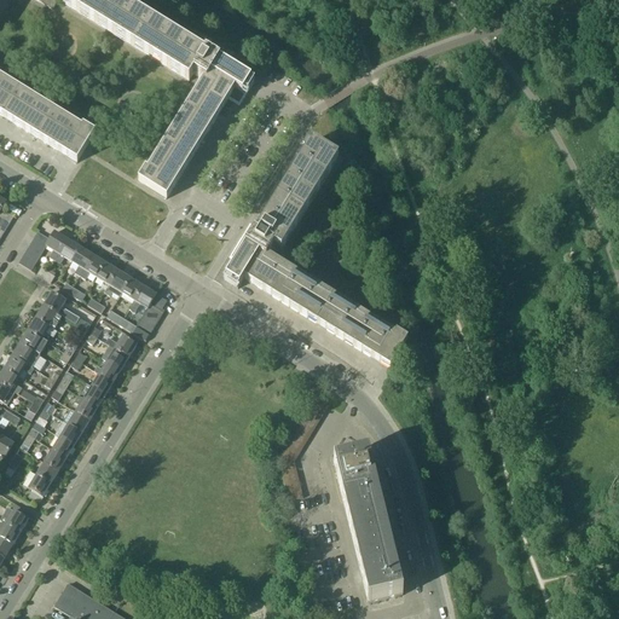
[(0,0),(0,116),(77,165),(94,136),(84,129),(82,131),(81,134),(0,84),(0,0)]
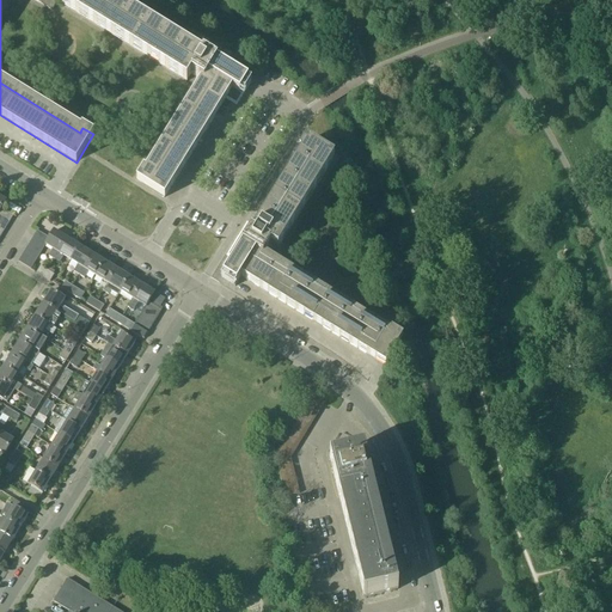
[(35,0),(53,11),(59,0),(61,2),(61,4),(187,81),(191,74),(204,83),(150,172),(144,170),(136,181),(165,197),(226,98),(237,105),(250,83),(218,62),(203,53),(201,57),(106,0),(35,0)]
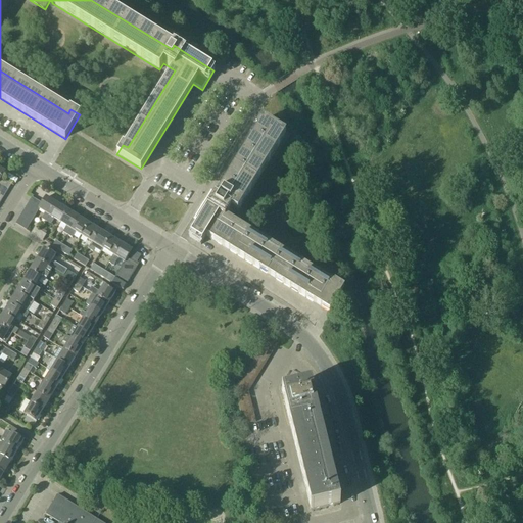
[(194,231),(189,238),(201,245),(205,238),(206,237),(329,313),(344,289),(334,283),(333,285),(334,285),(332,287),(225,221),(232,209),(238,214),(260,177),(274,154),(285,136),(262,122),(255,131),(256,131),(257,132),(258,132),(260,133),(221,197),(219,196),(217,195),(211,192),(194,219),(199,222),(194,231)]
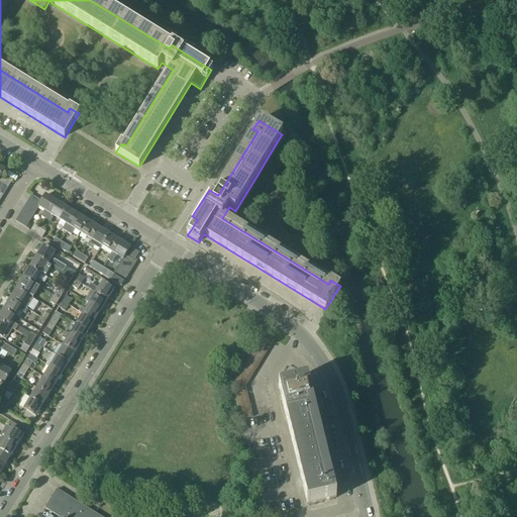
[(11,183),(1,177),(0,178),(0,183),(8,189),(11,183)]
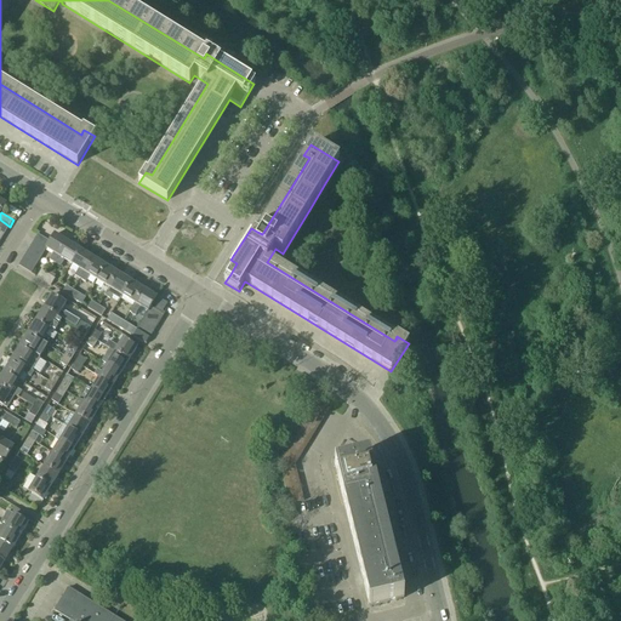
[(34,241),(46,249),(50,243),(38,234),(34,241)]
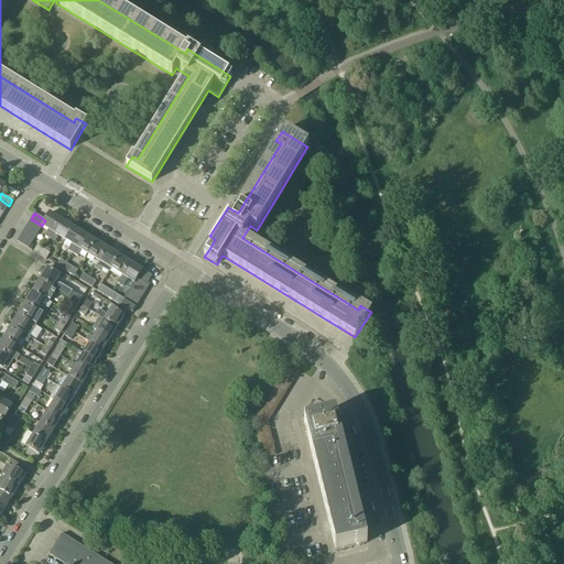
[(50,213),(45,220),(42,226),(49,230),(44,236),(50,239),(62,220),(50,213)]
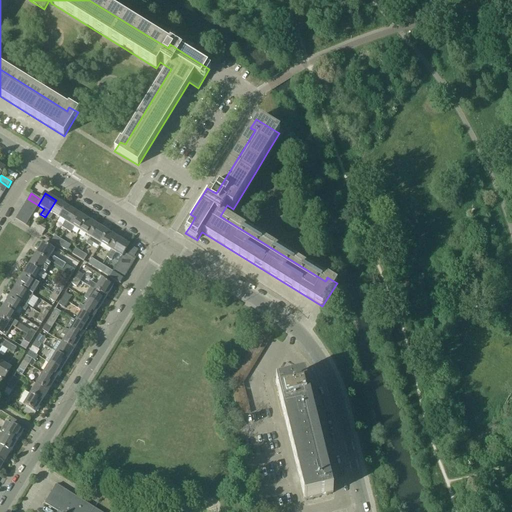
[(38,205),(28,199),(25,204),(35,211),(38,205)]
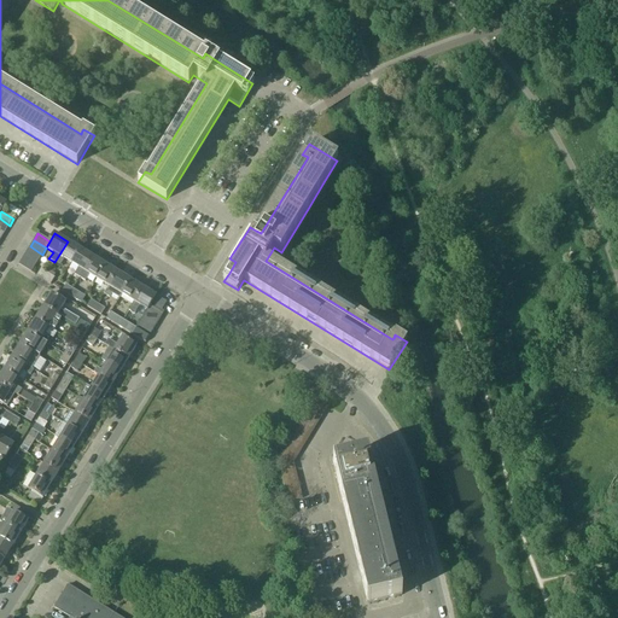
[(80,249),(68,242),(54,262),(60,266),(64,258),(71,263),(80,249)]
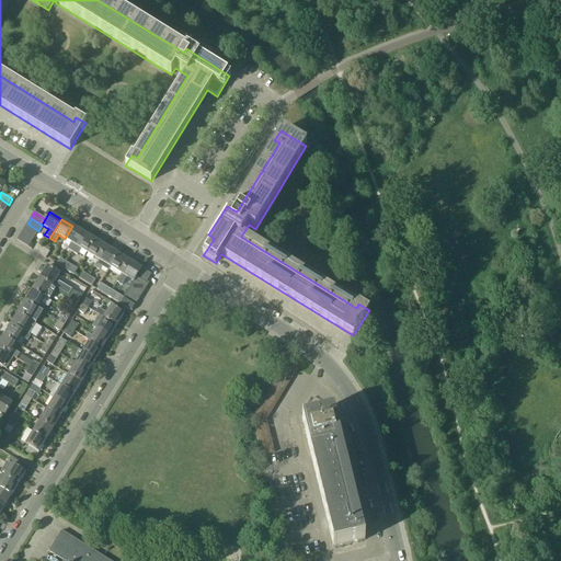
[(27,224),(23,229),(35,236),(38,231),(27,224)]
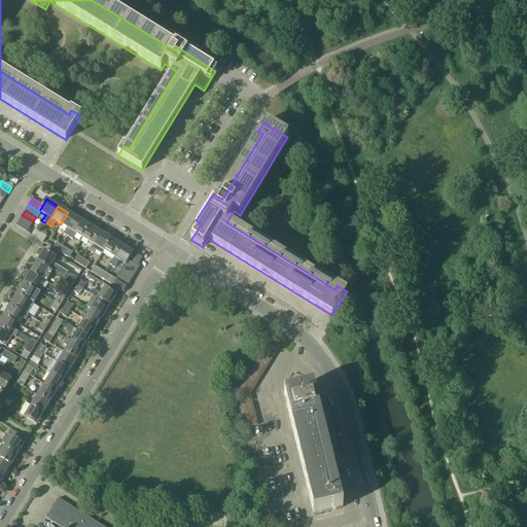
[(78,219),(68,212),(61,224),(67,229),(63,234),(68,237),(78,219)]
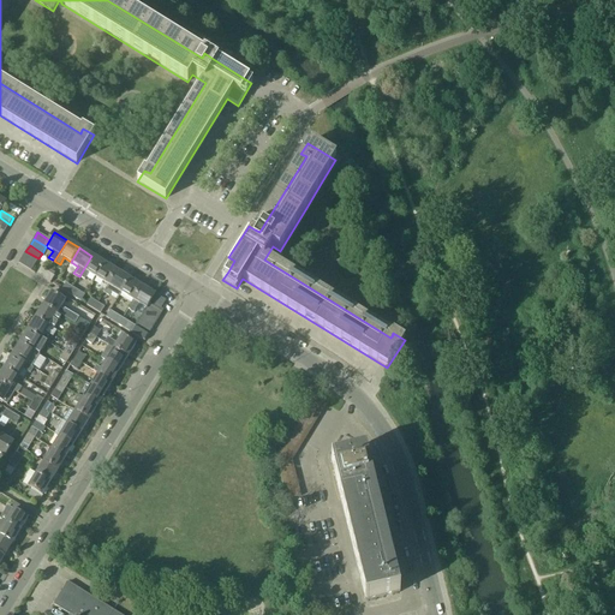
[(25,251),(22,257),(35,264),(39,258),(25,251)]
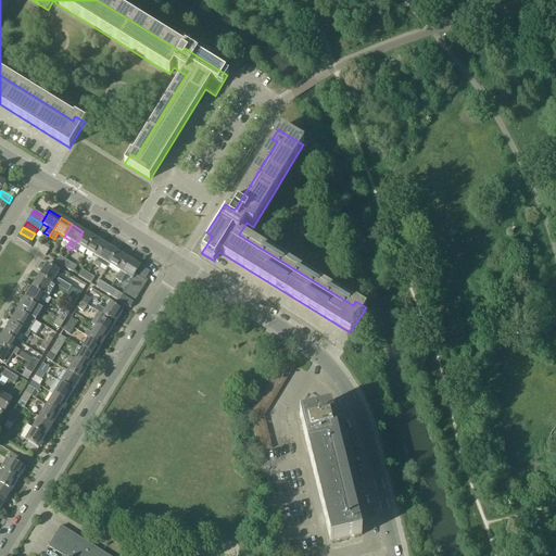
[(95,238),(83,231),(72,250),(77,253),(80,247),(87,251),(95,238)]
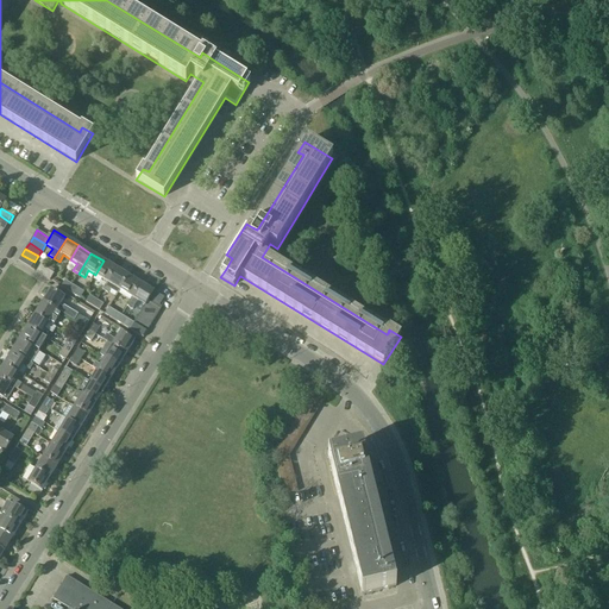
[(31,268),(35,262),(22,255),(19,261),(31,268)]
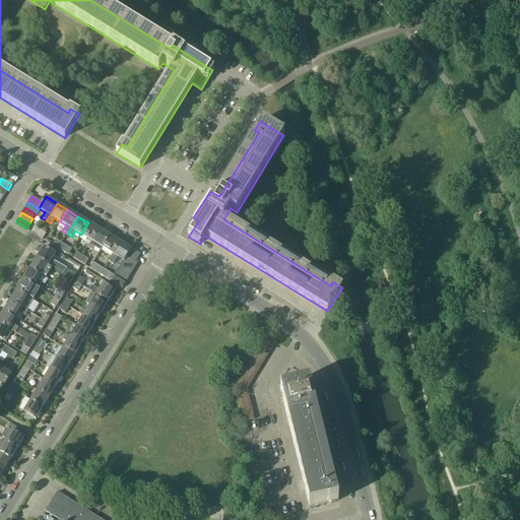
[(81,235),(91,241),(99,230),(88,222),(81,235)]
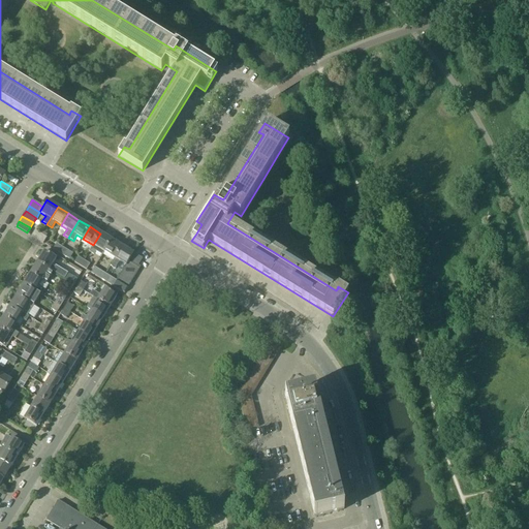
[(37,240),(40,234),(35,230),(32,236),(37,240)]
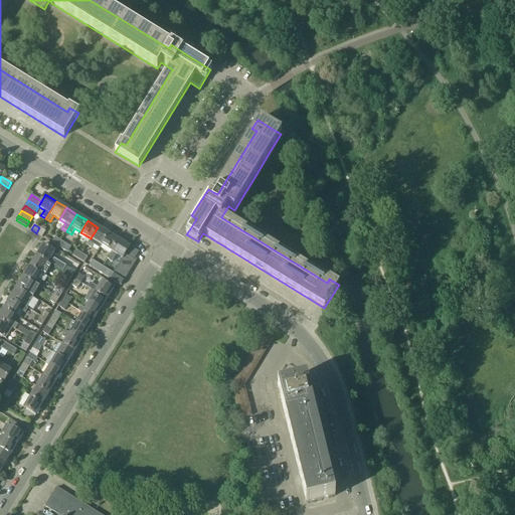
[(45,231),(39,227),(36,233),(42,236),(45,231)]
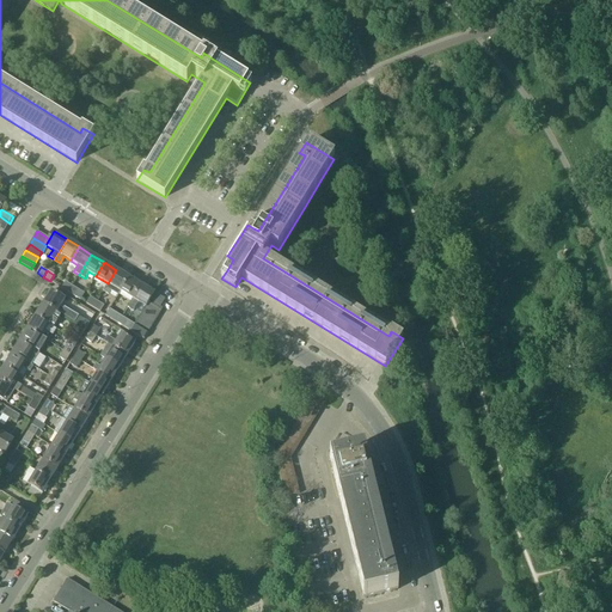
[(121,292),(129,277),(116,270),(108,283),(103,292),(109,295),(111,292),(118,297),(121,292)]
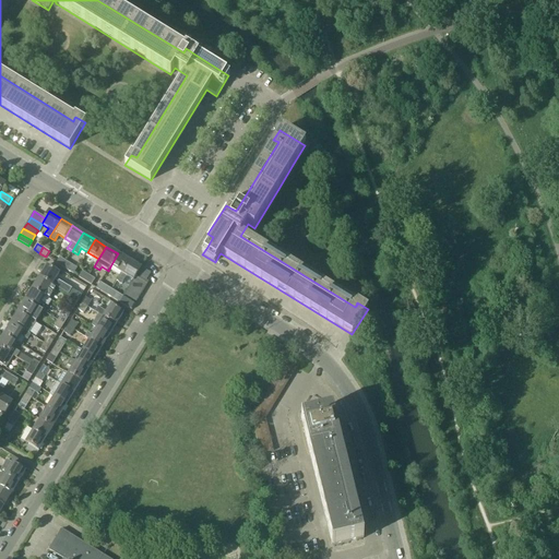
[(121,273),(122,274),(130,261),(118,253),(110,266),(121,273)]
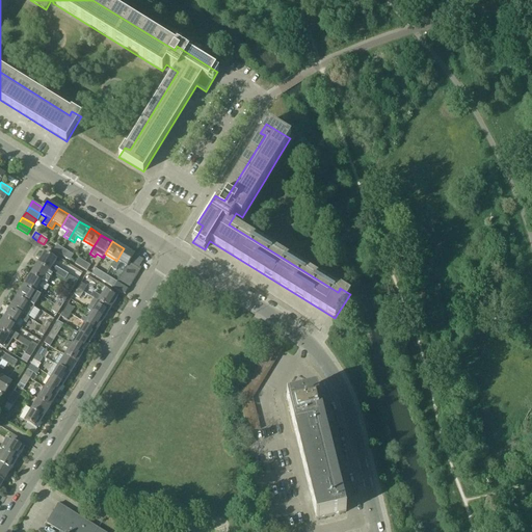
[(59,255),(62,248),(57,245),(53,250),(59,255)]
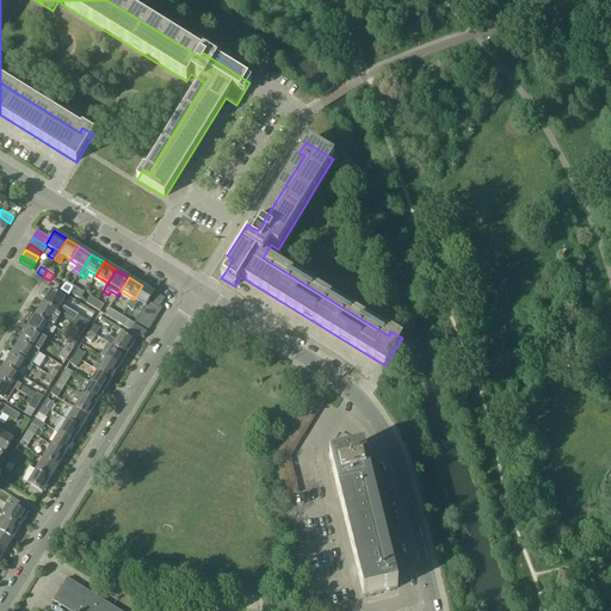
[(68,292),(75,296),(79,290),(72,285),(68,292)]
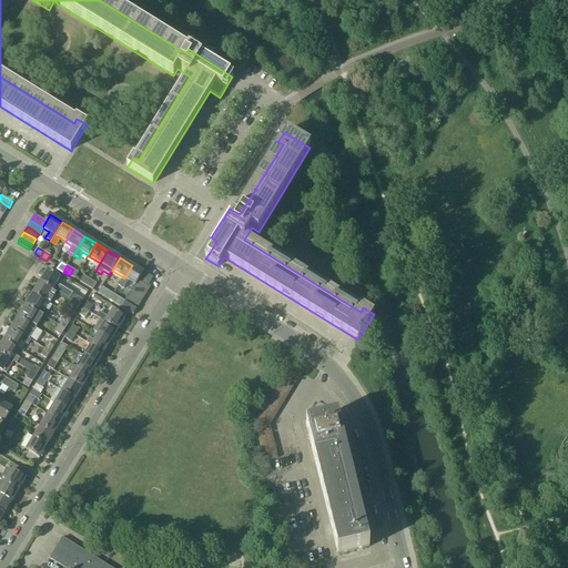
[(143,272),(132,265),(124,279),(123,277),(119,285),(123,288),(129,281),(135,285),(139,280),(143,272)]
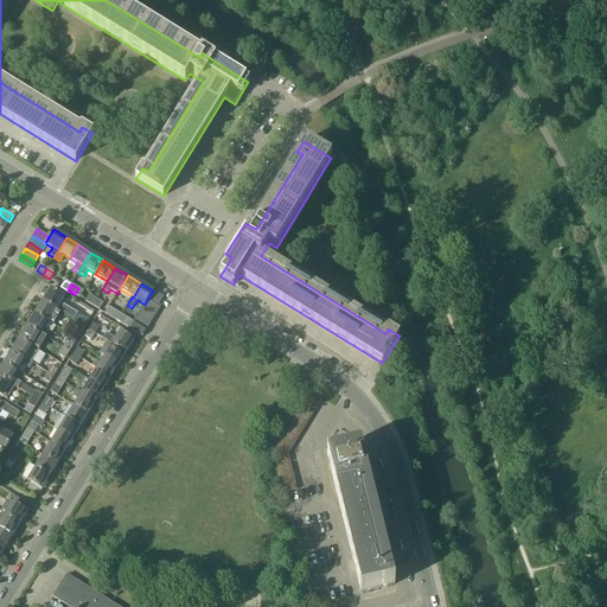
[(51,288),(43,301),(57,310),(64,298),(51,288)]
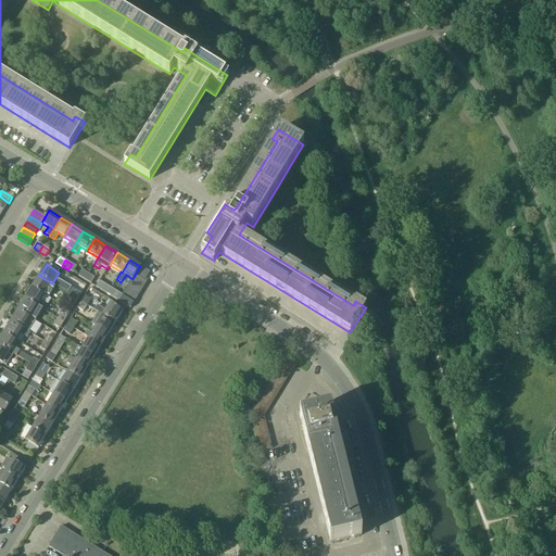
[(140,266),(136,274),(146,279),(150,273),(140,266)]
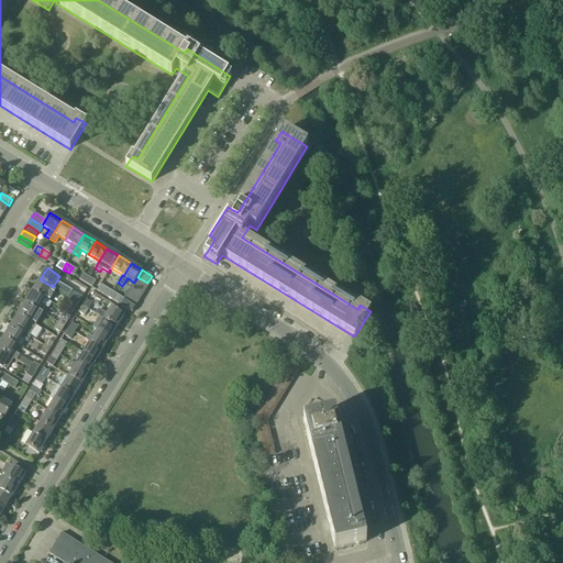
[(79,279),(86,284),(89,277),(84,274),(79,279)]
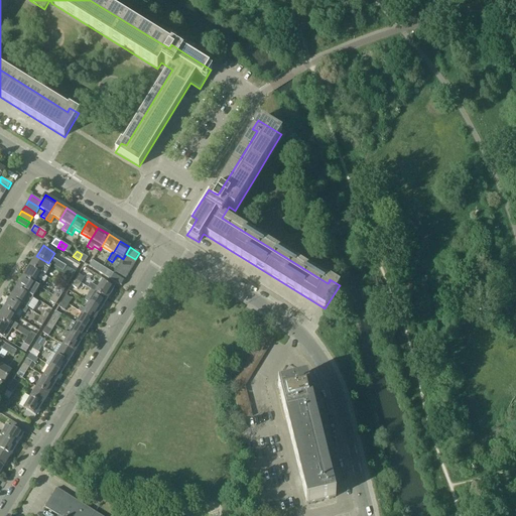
[(88,258),(82,254),(79,260),(85,263),(88,258)]
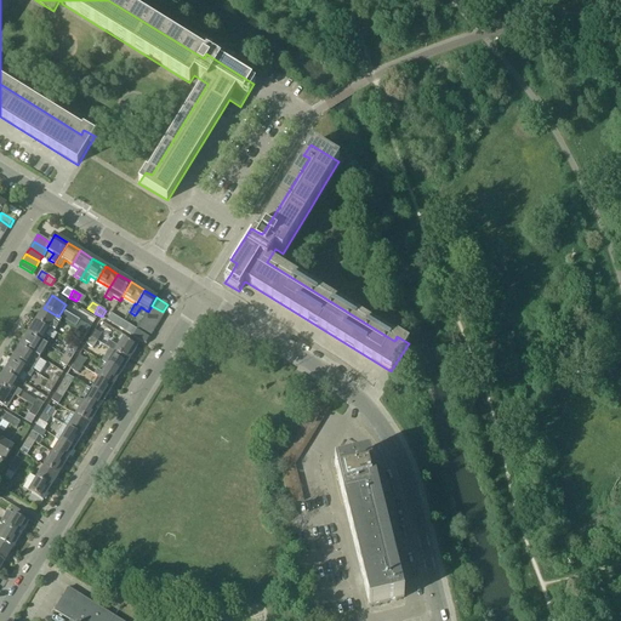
[(152,306),(148,312),(161,319),(165,313),(152,306)]
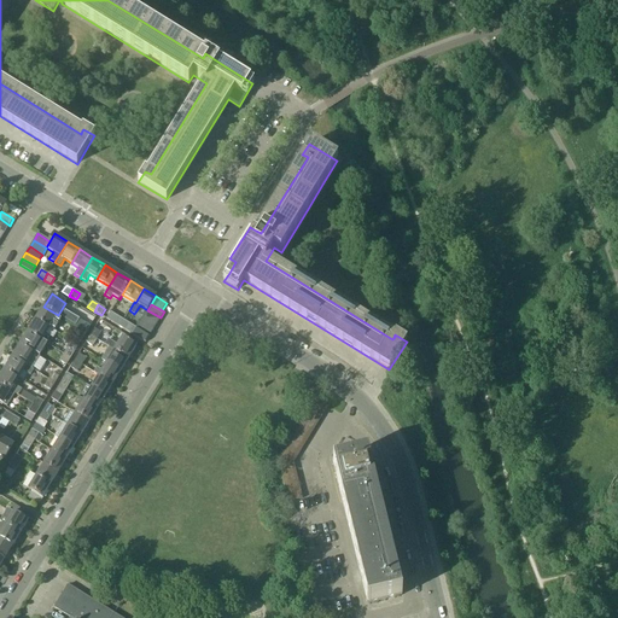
[(58,315),(44,307),(36,320),(50,328),(54,331),(63,318),(58,315)]
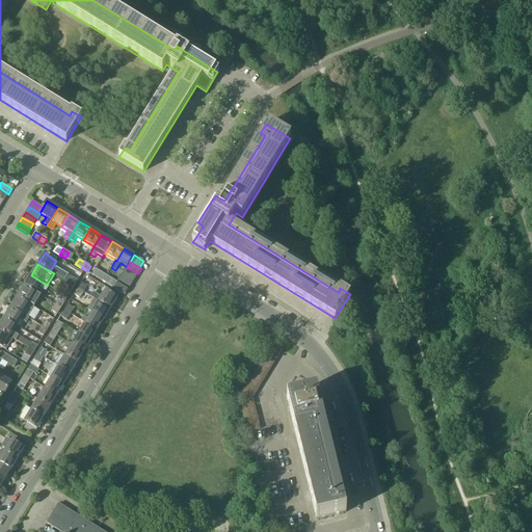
[(127,267),(124,272),(135,280),(138,273),(127,267)]
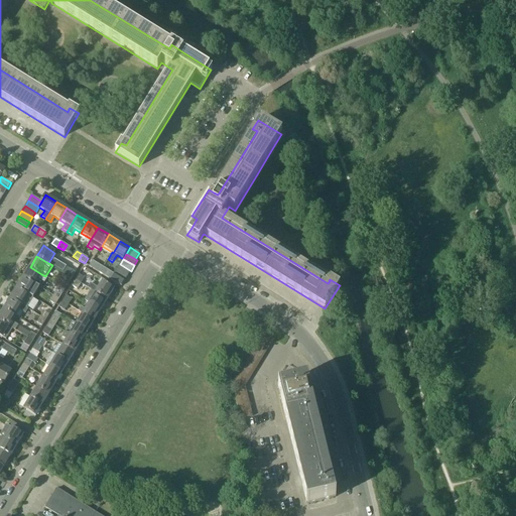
[(100,273),(104,267),(93,261),(89,266),(94,269),(100,273)]
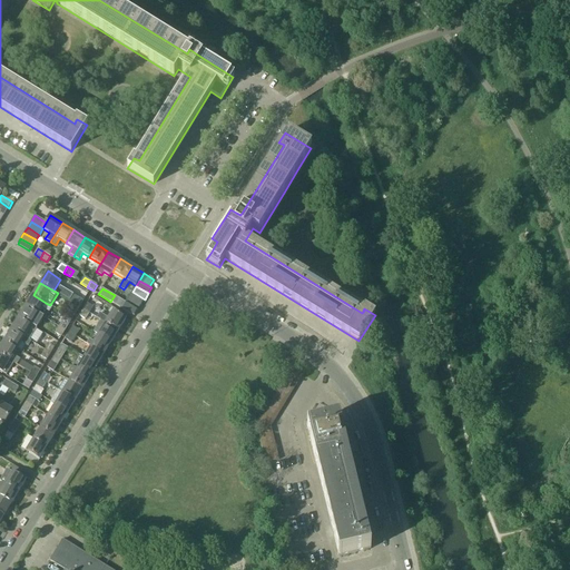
[(77,297),(74,303),(80,307),(84,301),(89,293),(82,290),(77,297)]
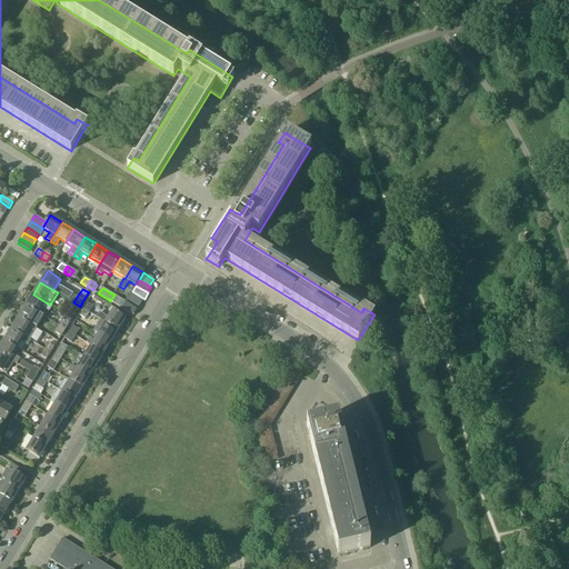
[(141,303),(145,299),(132,291),(129,297),(141,303)]
